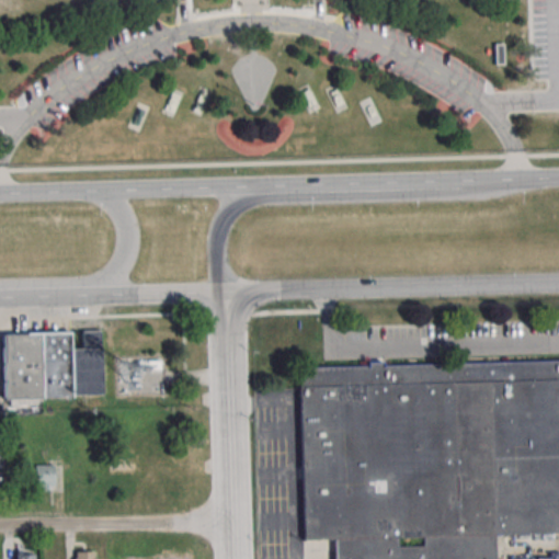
[(4,333),(72,331),(73,348),(84,348),(84,329),(103,329),(105,394),(7,398),(4,333)]
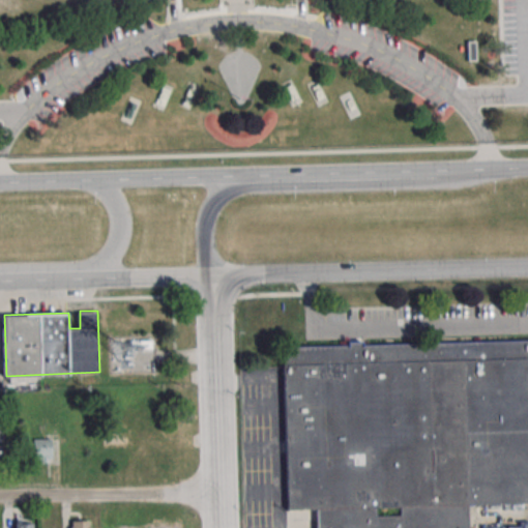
[(132,340),(153,339),(153,347),(133,348),(132,340)]
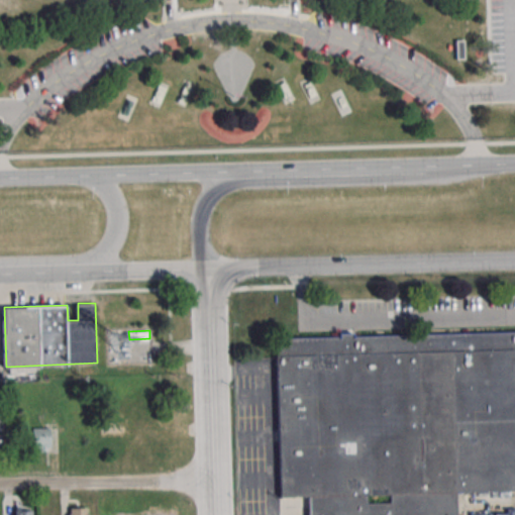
[(277,339),(514,332),(514,489),(457,491),(457,514),(309,514),(309,496),(282,497),(277,339)]
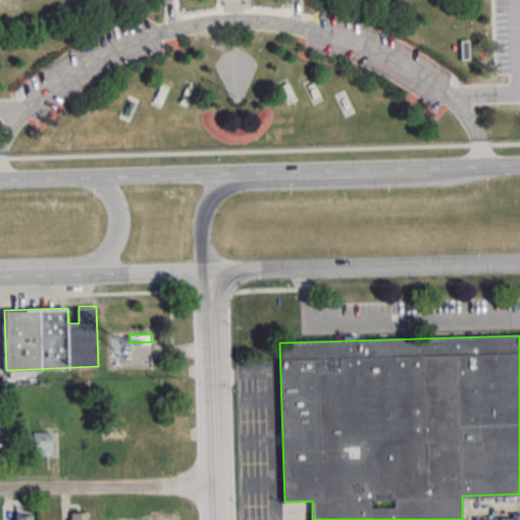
[(35,430),(52,430),(52,451),(49,451),(49,454),(42,455),(42,451),(35,452),(35,430)]
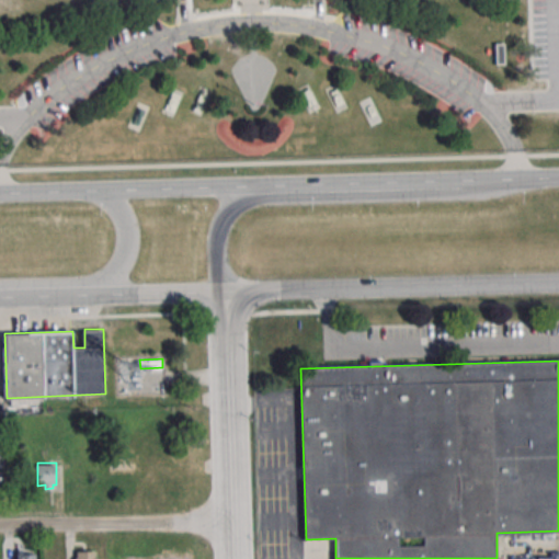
[(18,558),(35,558),(36,548),(19,548),(18,558)]
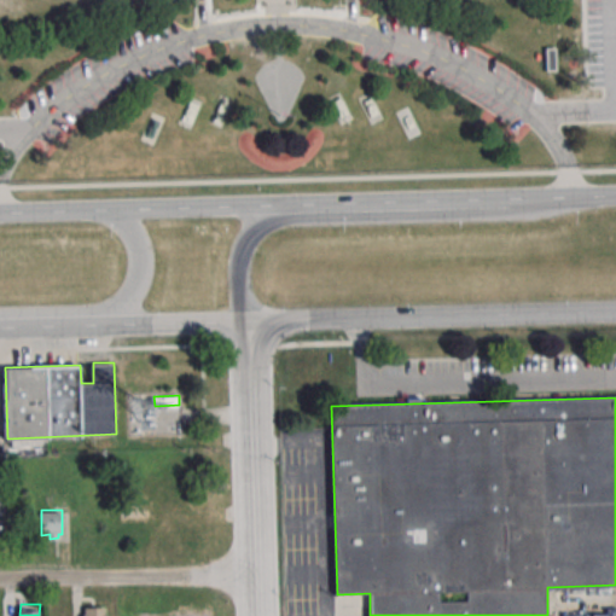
[(83,604),(83,615),(106,615),(106,604),(83,604)]
